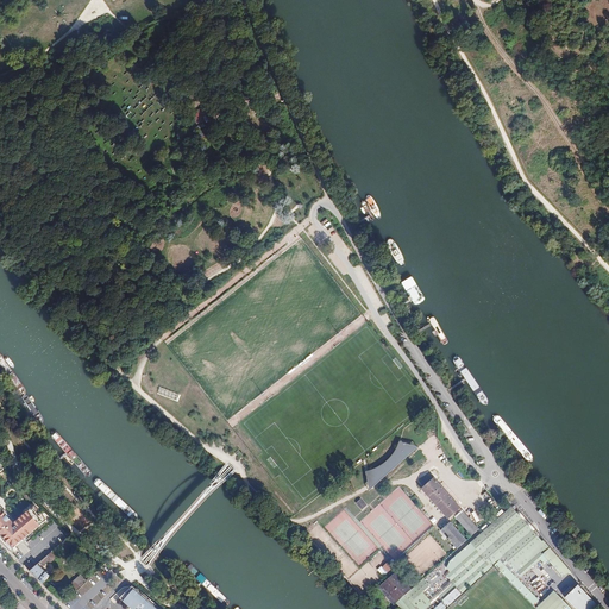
[(385,473),(390,470),(395,466),(399,463),(402,458),(406,452),(408,447),(409,447),(410,447),(412,446),(412,445),(413,444),(412,443),(410,443),(408,441),(407,444),(401,441),(399,445),(397,449),(395,453),(391,457),(389,460),(385,463),(383,465),(380,468),(374,469),(366,471),(368,481),(369,482),(370,482),(371,482),(372,482),(374,482),(375,482),(375,481),(376,479),(376,478),(376,477),(381,476),(385,473)]
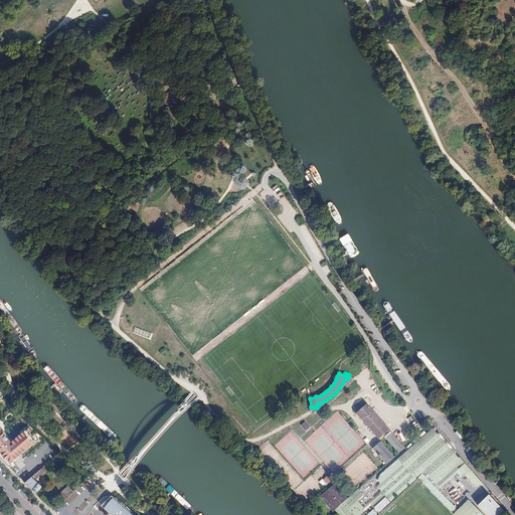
[(320,408),(354,379),(348,377),(347,378),(346,378),(345,378),(343,382),(340,387),(337,391),(334,394),(330,397),(326,400),(322,402),(318,403),(318,404),(318,405),(317,406),(317,407),(316,407),(315,407),(314,407),(313,407),(312,407),(311,406),(312,413),(320,408)]
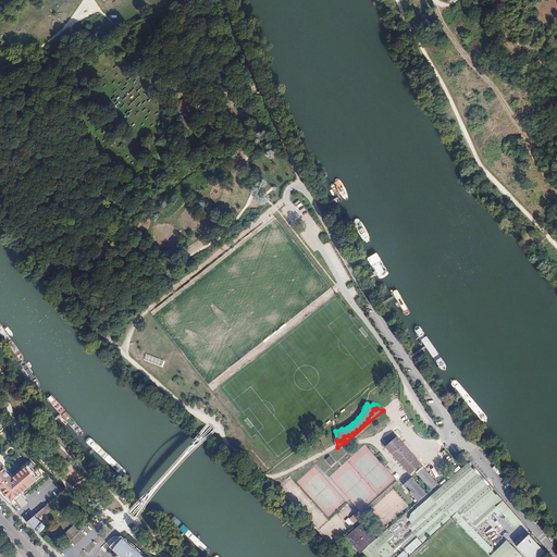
[(13,478),(0,462),(0,431),(3,429),(0,423),(0,487),(12,502),(44,474),(33,461),(13,478)]
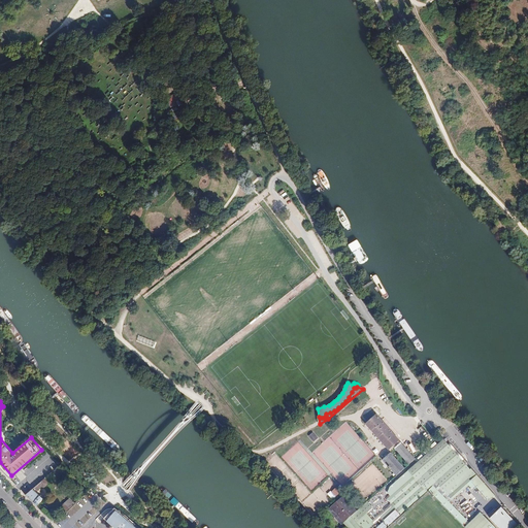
[(409,465),(415,460),(375,415),(365,424),(388,450),(392,446),(409,465)]
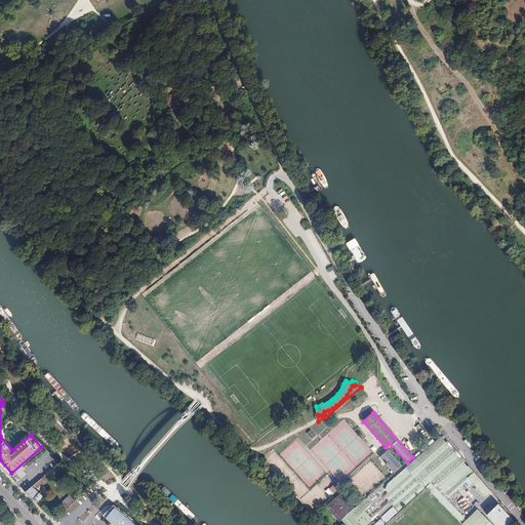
[(312,430),(308,434),(313,439),(317,436),(312,430)]
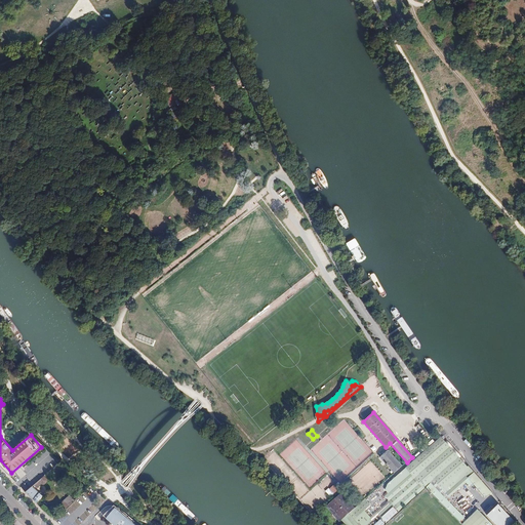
[(455,454),(441,437),(407,469),(410,472),(416,479),(426,470),(434,480),(458,457),(455,454)]
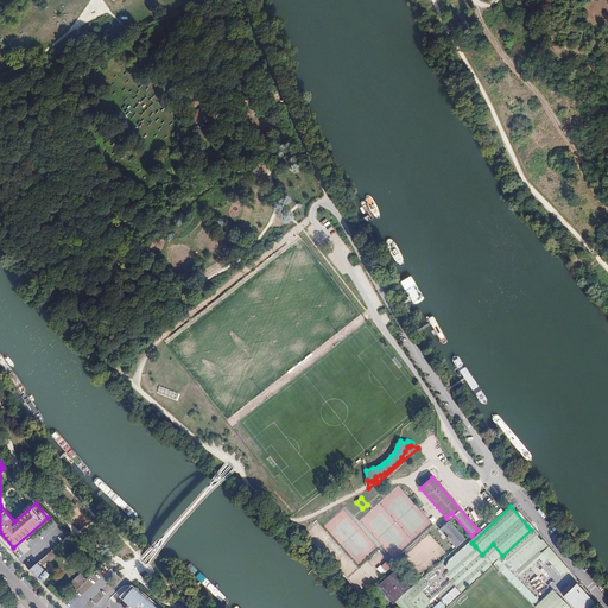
[(447,519),(437,527),(457,550),(464,542),(467,540),(447,519)]
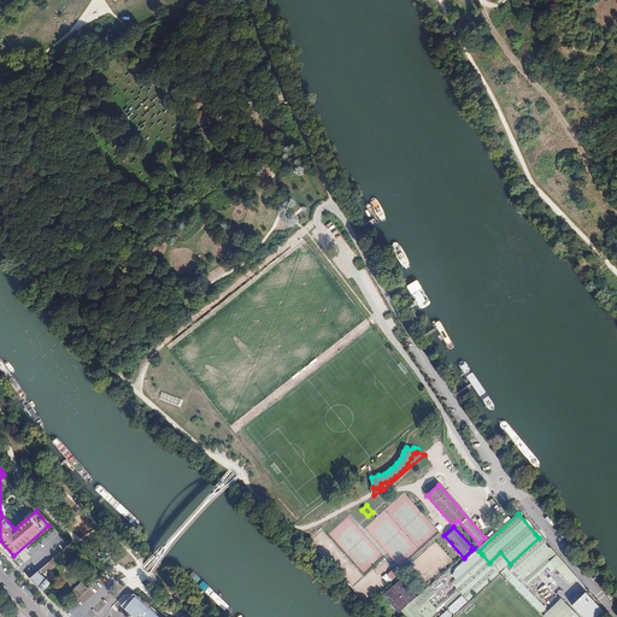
[(539,538),(510,564),(518,574),(524,570),(548,550),(539,538)]
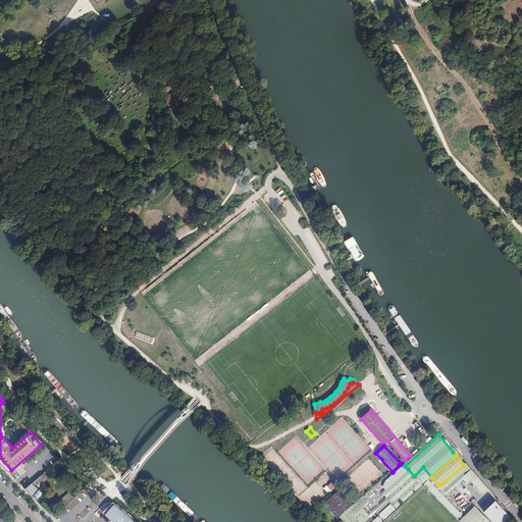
[(464,465),(444,482),(438,485),(448,494),(467,477),(482,494),(489,491),(488,490),(465,464),(464,465)]
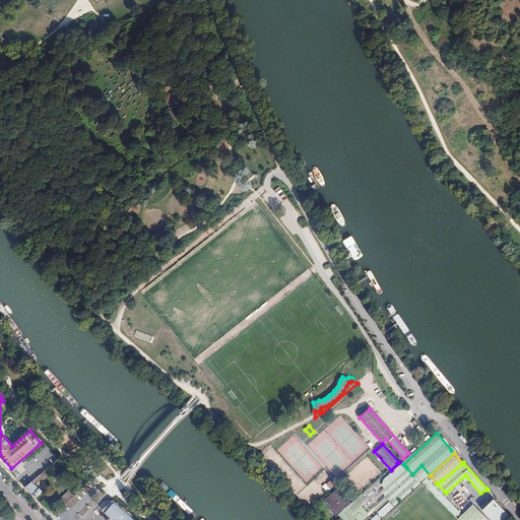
[(406,467),(381,491),(390,502),(419,475),(424,479),(421,481),(423,482),(427,477),(430,475),(421,465),(412,474),(406,467)]
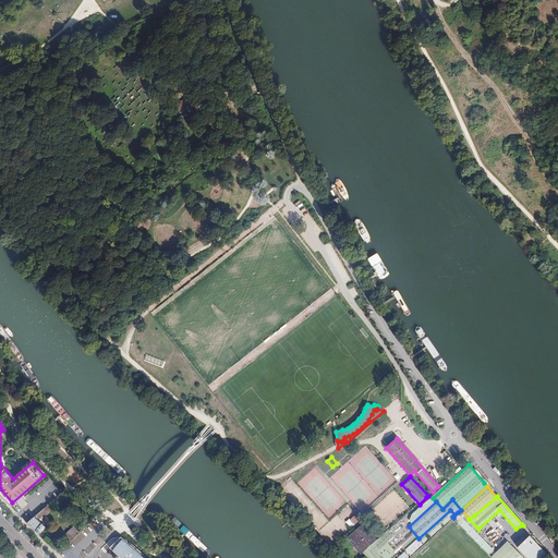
[(36,517),(40,521),(52,509),(48,505),(36,517)]
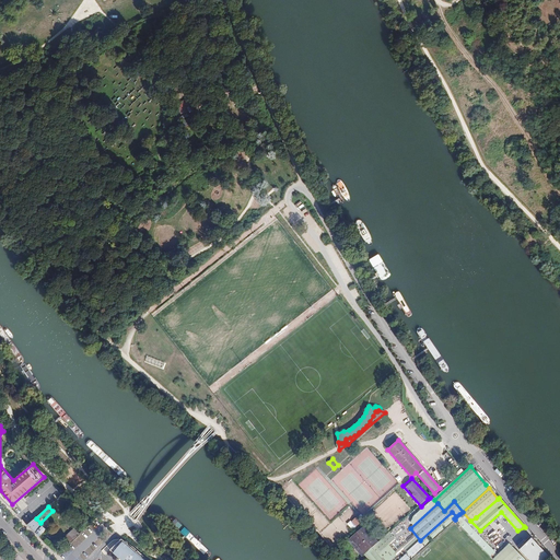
[(452,512),(420,540),(424,545),(454,518),(456,516),(452,512)]
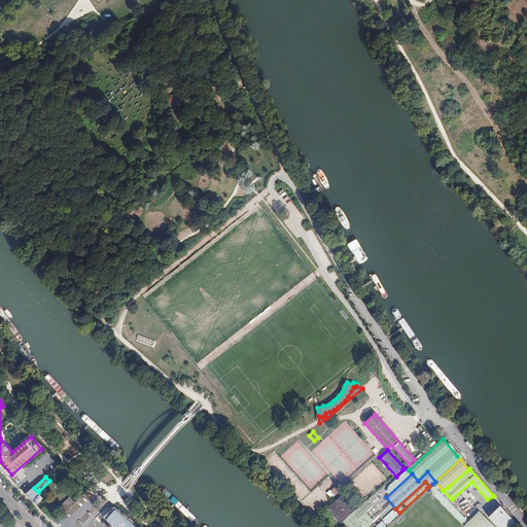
[(466,519),(432,484),(428,489),(430,492),(461,524),(466,519)]
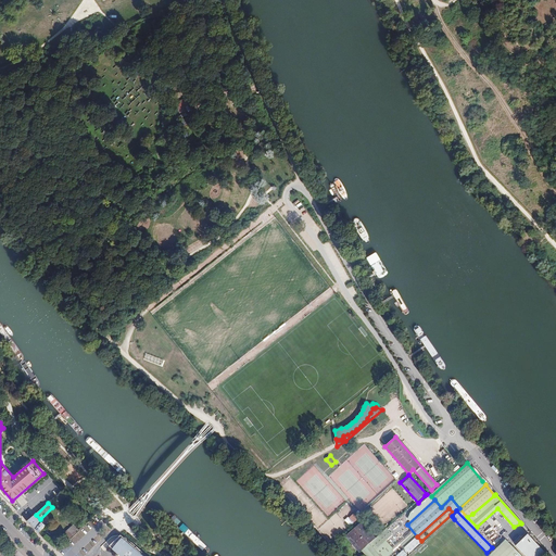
[(47,526),(35,514),(32,517),(27,521),(36,530),(36,529),(39,532),(47,526)]
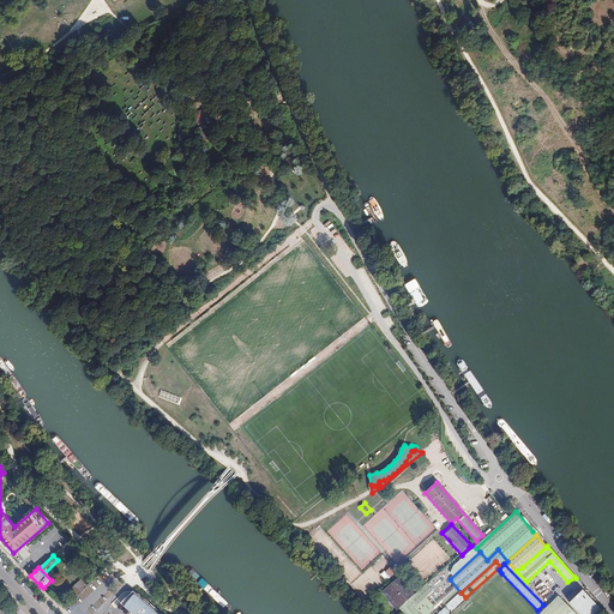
[(414,596),(398,578),(385,590),(401,608),(414,596)]
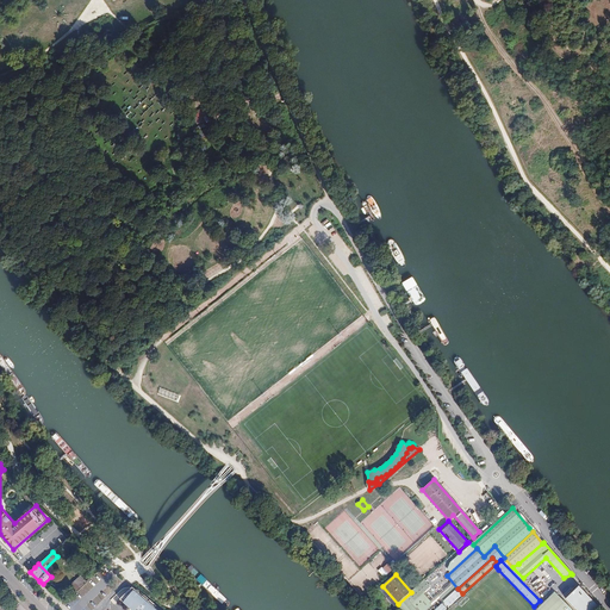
[(83,584),(86,583),(80,577),(67,589),(73,595),(83,584)]
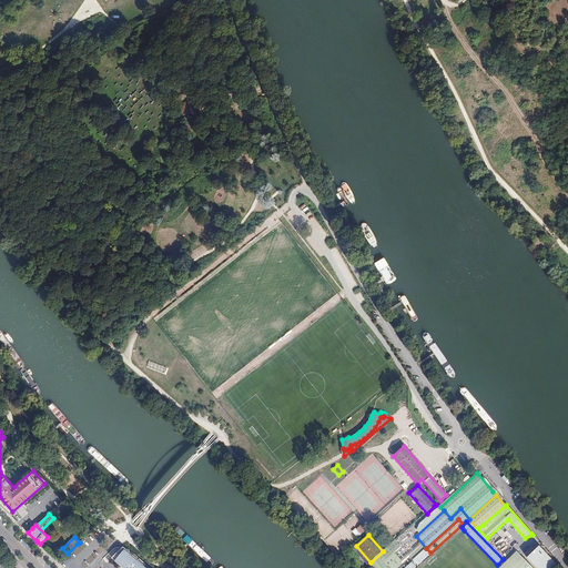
[(505,540),(505,539),(501,537),(498,540),(495,538),(493,540),(508,555),(514,549),(505,540)]
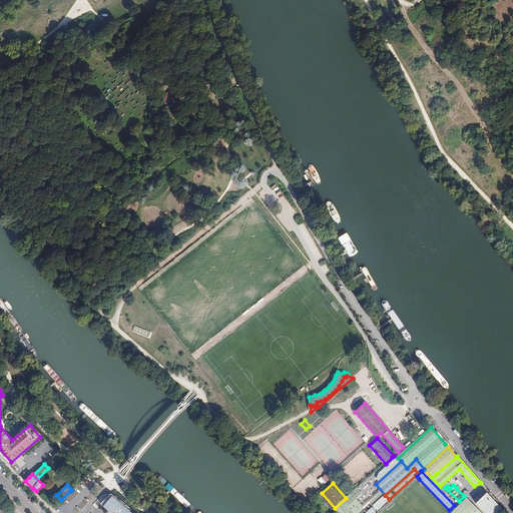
[(356,500),(363,494),(358,488),(346,498),(335,508),(339,512),(357,512),(363,508),(356,500)]
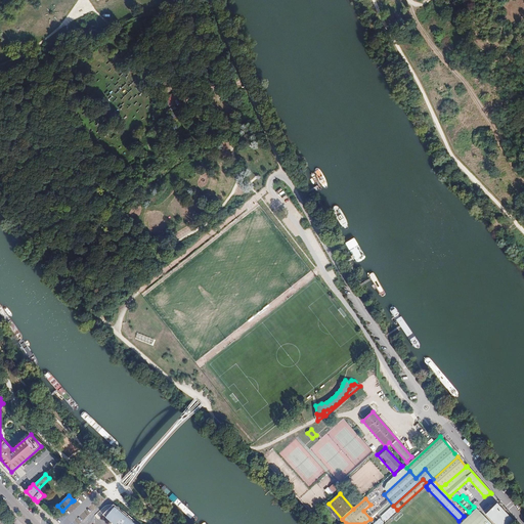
[(342,519),(329,504),(326,506),(339,521),(342,519)]
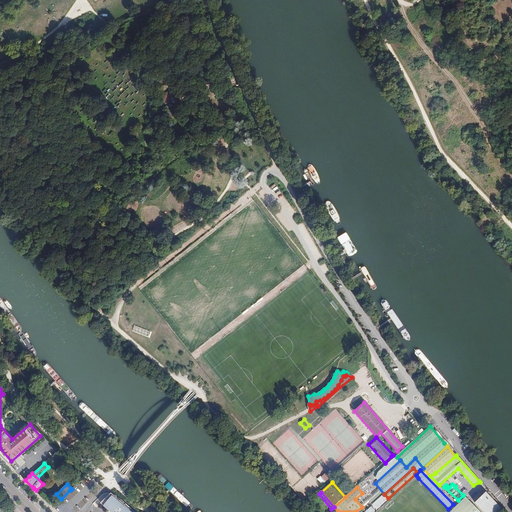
[(132,511),(125,506),(126,506),(111,493),(101,503),(109,510),(110,509),(113,511),(132,511)]
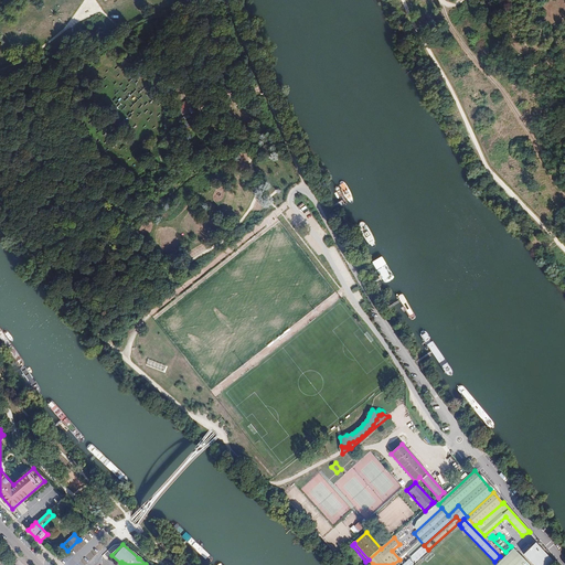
[(537,544),(525,555),(535,564),(553,564),(556,563),(537,544)]
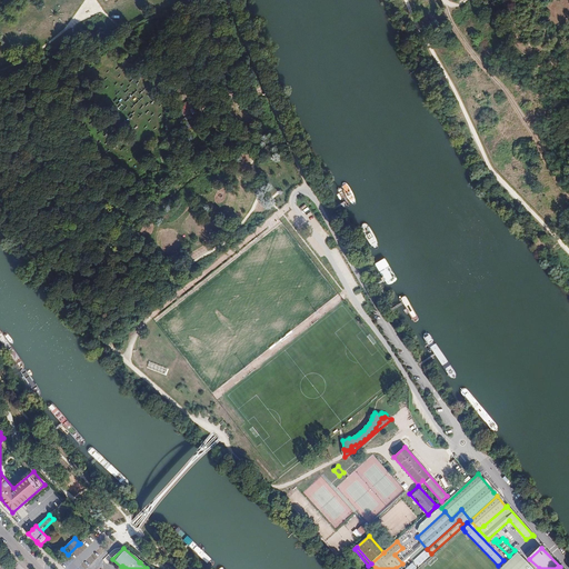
[(418,567),(430,556),(426,550),(413,561),(418,567)]
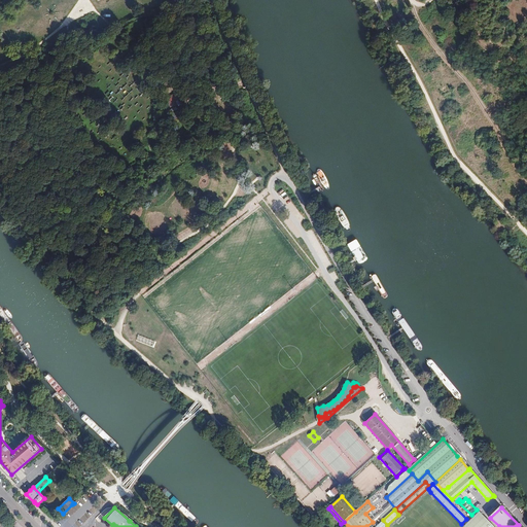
[(464,526),(472,526),(485,517),(481,513),(472,520),(471,519),(463,526),(464,526)]
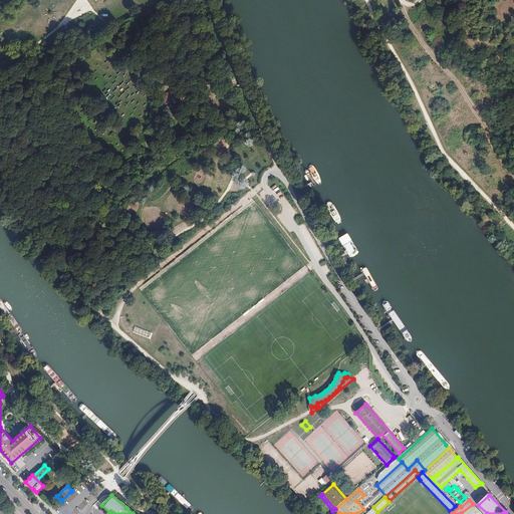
[(482,513),(473,504),(461,513),(482,513)]
